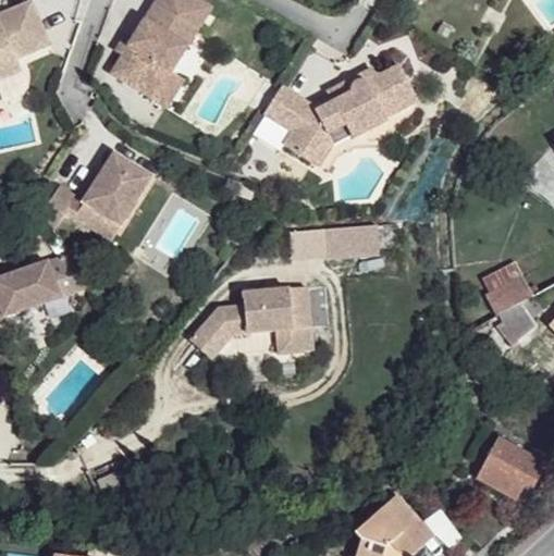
[(0,73),(22,66),(17,53),(50,39),(32,0),(26,0),(0,10),(0,16),(0,73)]
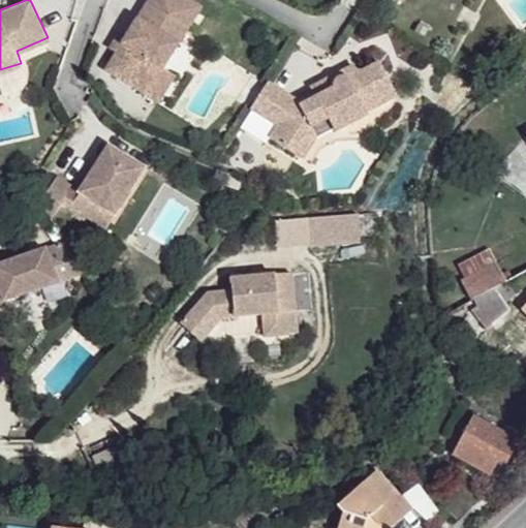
[(149,0),(147,4),(187,28),(199,6),(189,0),(149,0)]
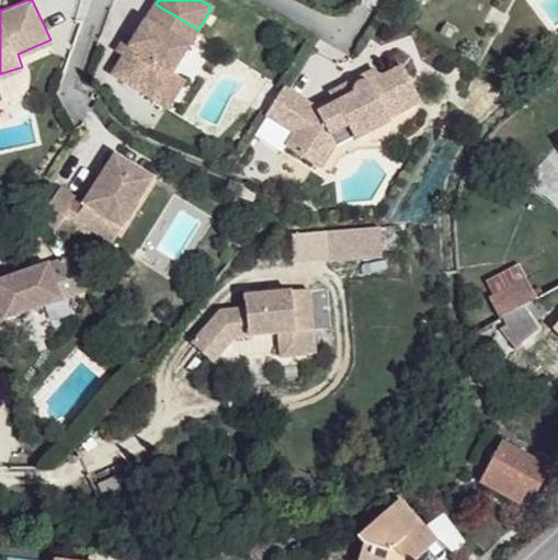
[(125,57),(114,76),(157,101),(173,72),(198,30),(156,4),(133,43),(125,57)]
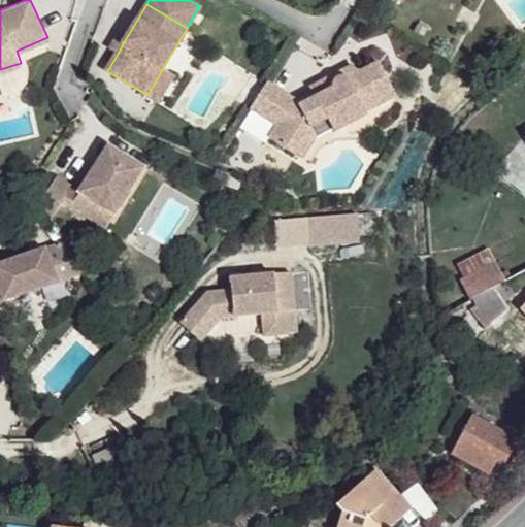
[(119,36),(110,50),(118,54),(125,40),(119,36)]
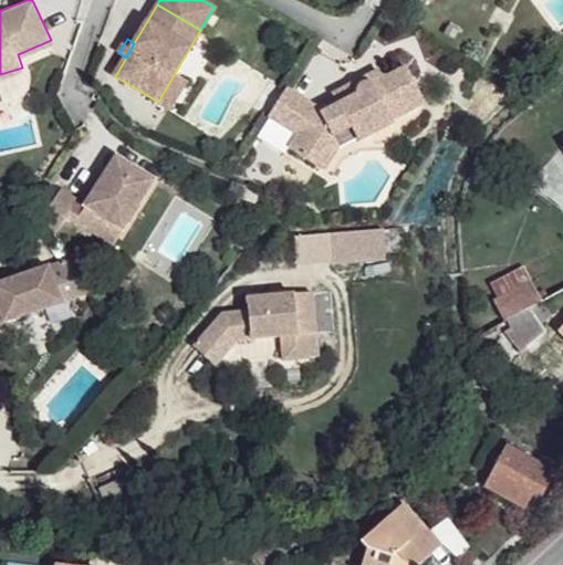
[(337,97),(316,108),(313,110),(296,135),(291,144),(320,161),(336,134),(335,133),(351,127),(358,143),(393,124),(392,121),(425,103),(406,66),(386,76),(381,75),(363,84),(360,86),(357,91),(358,98),(342,107),(337,97)]
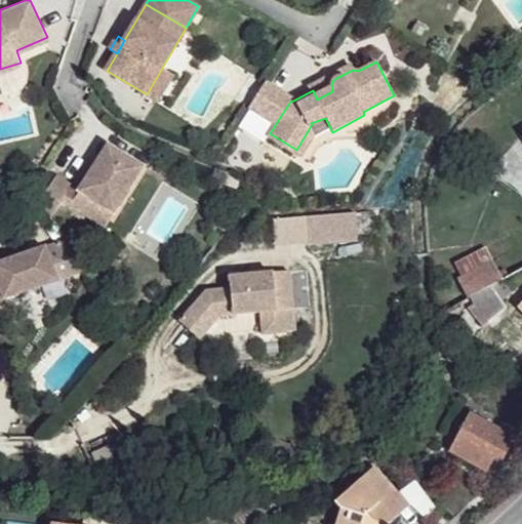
[(162,68),(147,94),(158,102),(173,76),(162,68)]
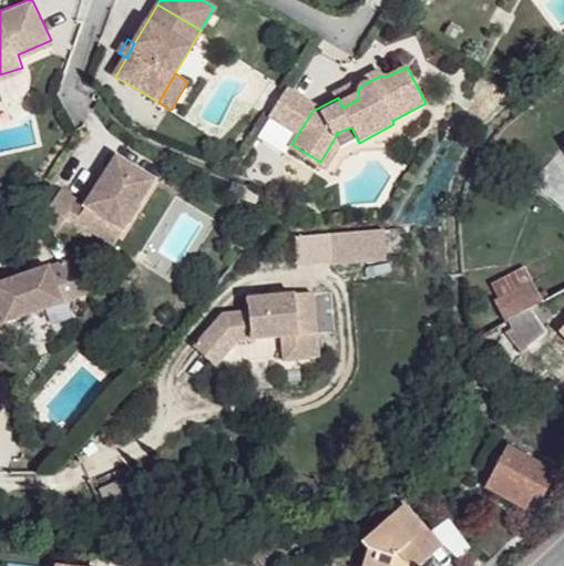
[(317,109),(287,89),(269,116),(297,135),(314,110),(317,109)]
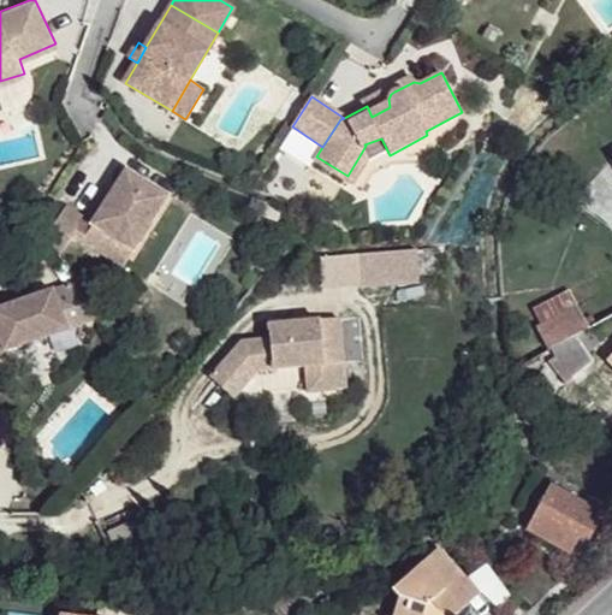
[(167,196),(128,172),(95,226),(135,250),(167,196)]
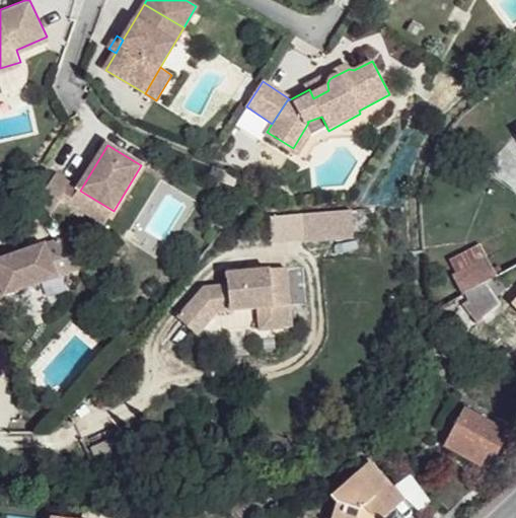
[(56,172),(38,199),(50,215),(70,181),(56,172)]
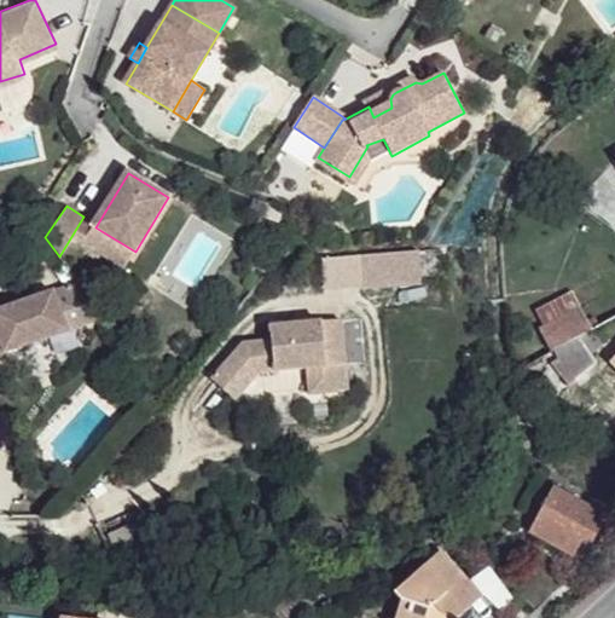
[(97,225),(83,217),(73,236),(98,252),(108,236),(96,227),(97,225)]
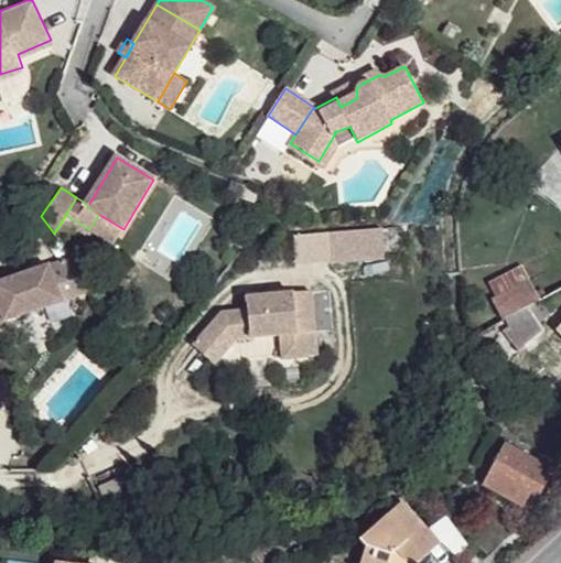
[(98,215),(89,229),(114,245),(123,229),(98,215)]
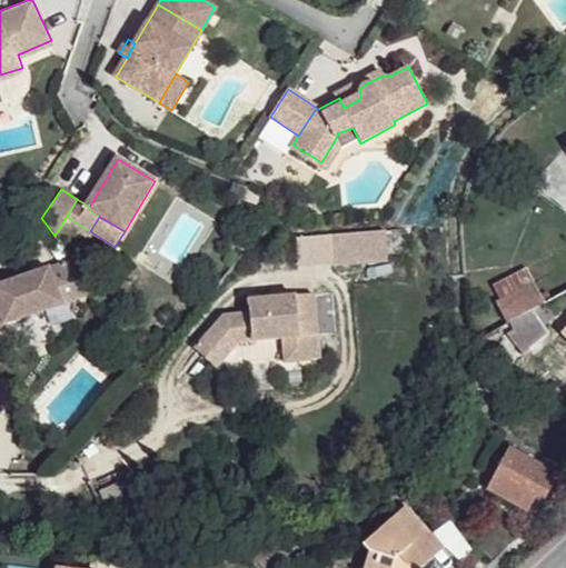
[(27,236),(15,241),(20,258),(33,251),(27,236)]
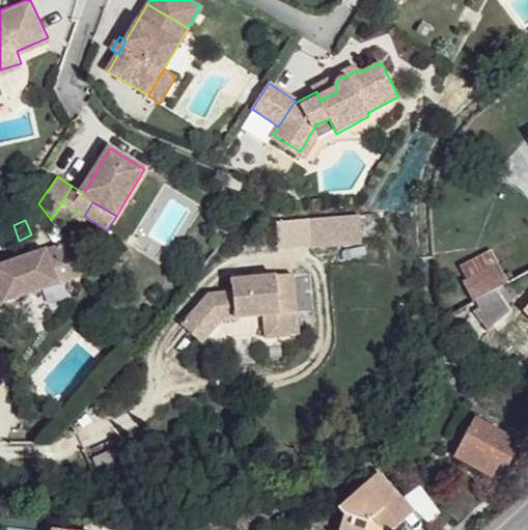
[(313,224),(313,250),(364,250),(364,223),(313,224)]
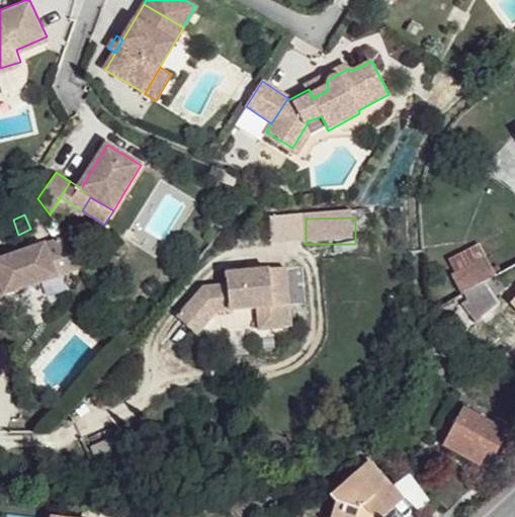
[(60,232),(0,254),(0,290),(79,260),(60,232)]
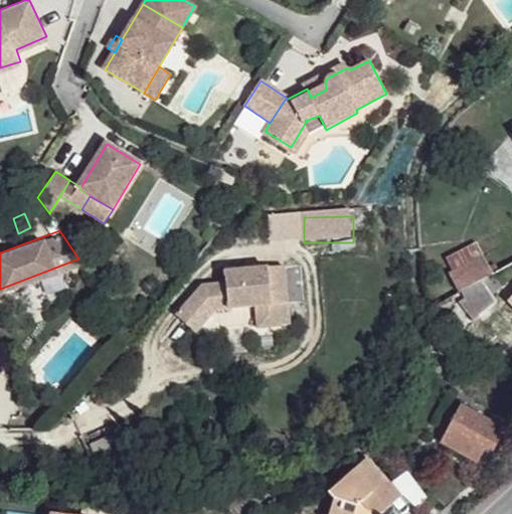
[(451,271),(479,252),(473,242),(445,258),(451,271)]
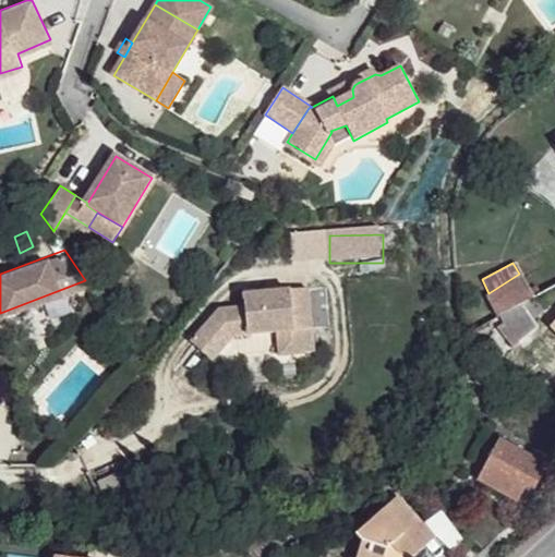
[(496,314),(529,294),(519,274),(489,293),(484,295),(496,314)]
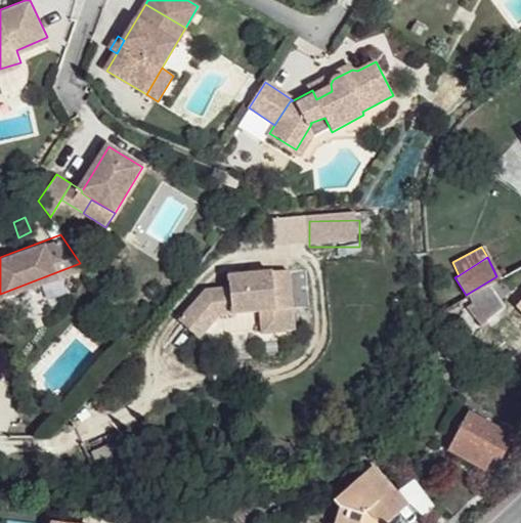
[(289,312),(289,274),(229,276),(229,289),(207,290),(180,320),(200,338),(219,316),(259,314),(260,336),(283,335),(281,312),(289,312)]
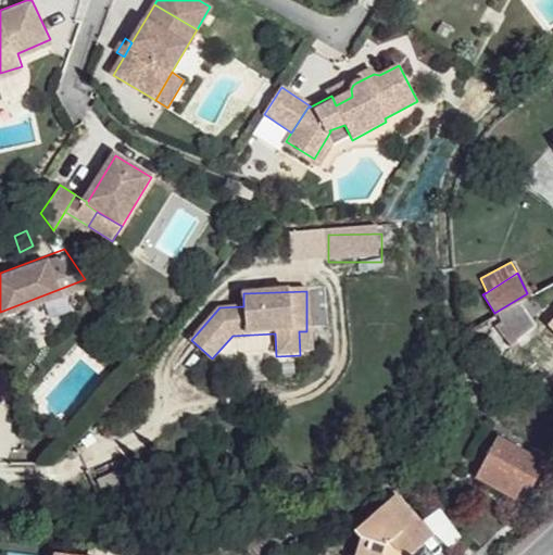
[(527,293),(494,313),(500,322),(493,327),(510,347),(516,340),(533,326),(529,319),(540,308),(528,292),(527,293)]
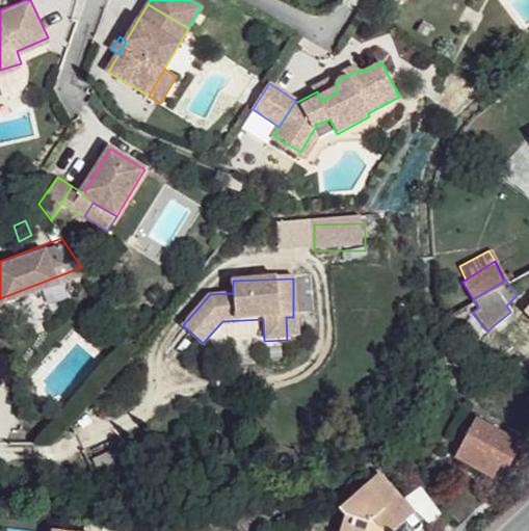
[(516,318),(510,312),(494,325),(499,333),(516,318)]
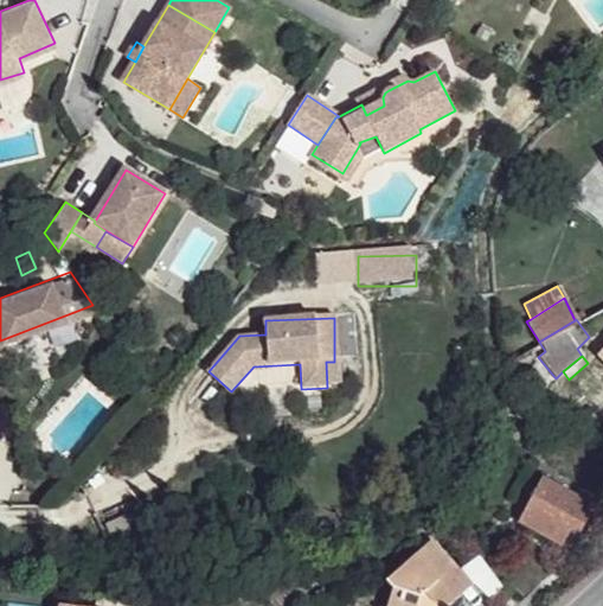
[(560,543),(563,537),(568,528),(576,533),(591,505),(539,478),(515,518),(560,543)]
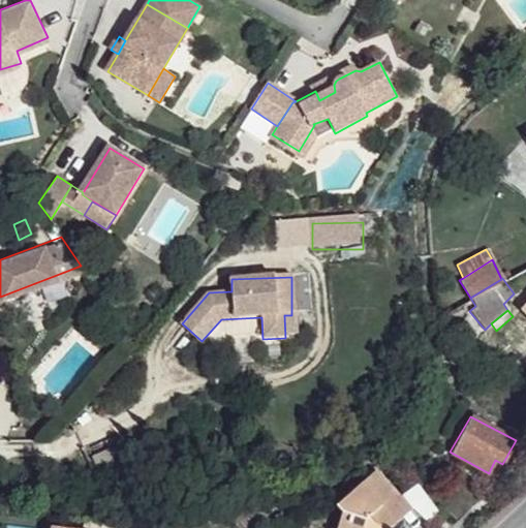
[(495,460),(491,468),(499,471),(502,464),(495,460)]
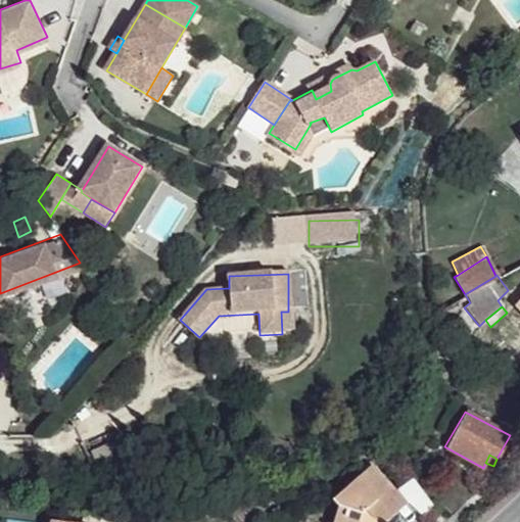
[(378,495),(394,513),(405,504),(370,465),(355,479),(373,500),(378,495)]
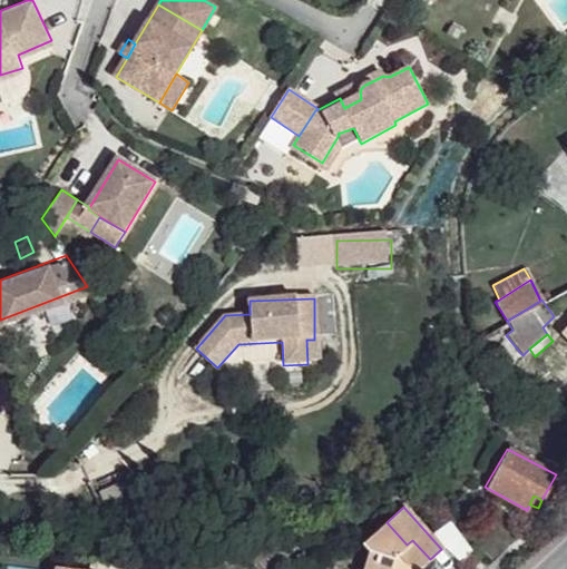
[(421,568),(430,559),(412,540),(407,545),(387,522),(361,547),(367,553),(361,568),(412,568),(413,567),(421,568)]
